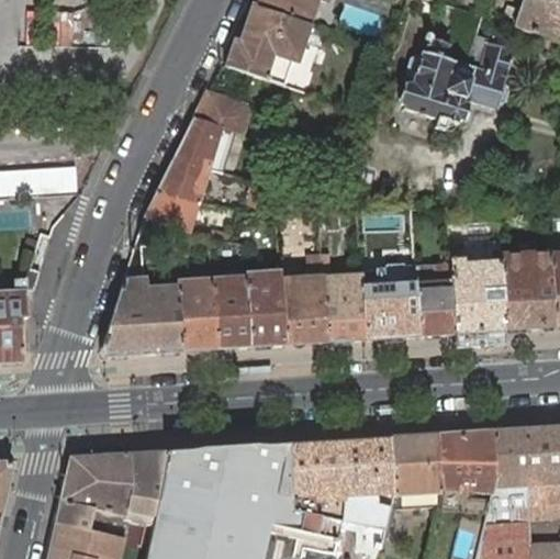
[(258,0),(257,4),(312,23),(318,0),(329,0),(258,0)]
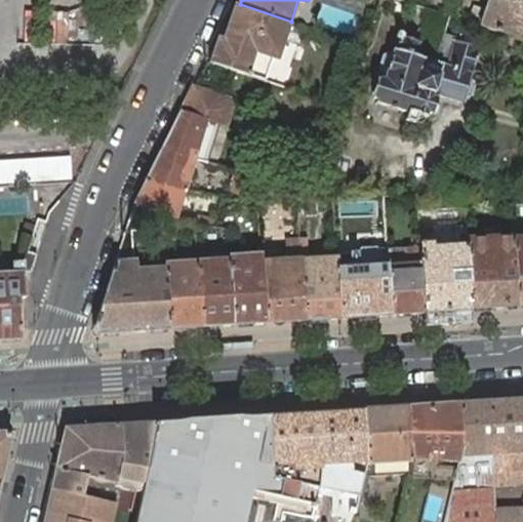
[(481,24),(522,37),(522,0),(490,0),(481,24)]
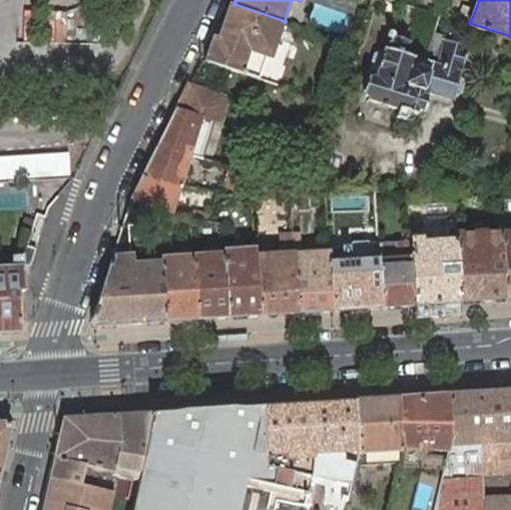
[(272,57),(285,21),(234,4),(231,3),(220,36),(215,34),(206,59),(259,76),(267,55),(272,57)]
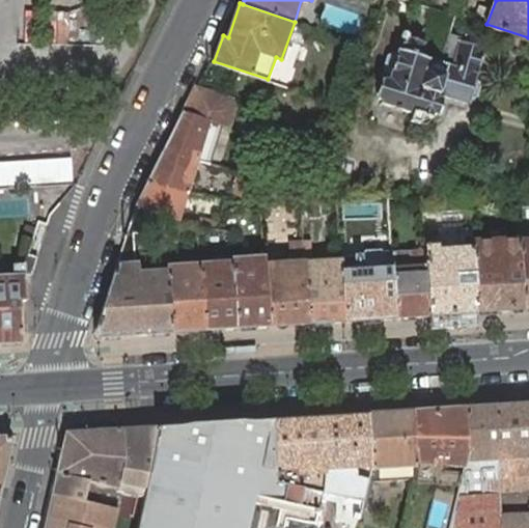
[(478,72),(486,47),(462,38),(463,36),(450,32),(441,61),(432,57),(420,54),(424,40),(406,34),(400,49),(399,48),(398,52),(396,51),(389,55),(386,66),(389,73),(392,74),(390,79),(386,78),(382,81),(379,92),(380,98),(384,100),(383,102),(413,111),(411,119),(420,121),(423,114),(433,116),(434,112),(438,113),(441,111),(444,101),(442,98),(439,95),(440,92),(470,102),(472,95),(475,95),(479,93),(481,83),(480,79),(477,78),(479,72),(478,72)]
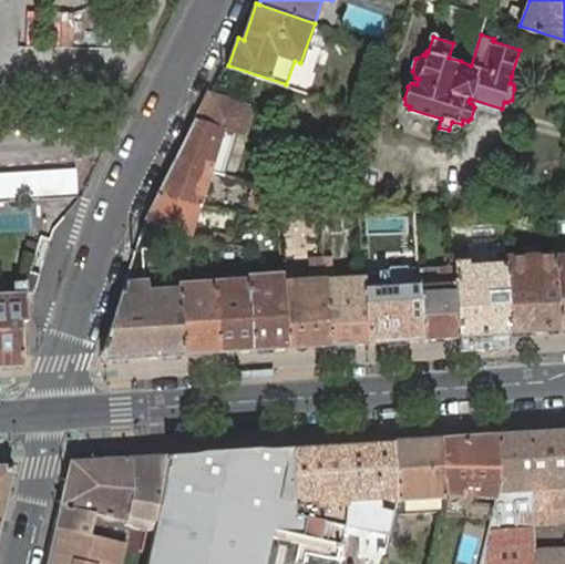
[(211,92),(197,118),(227,127),(245,133),(252,113),(248,104),(211,92)]
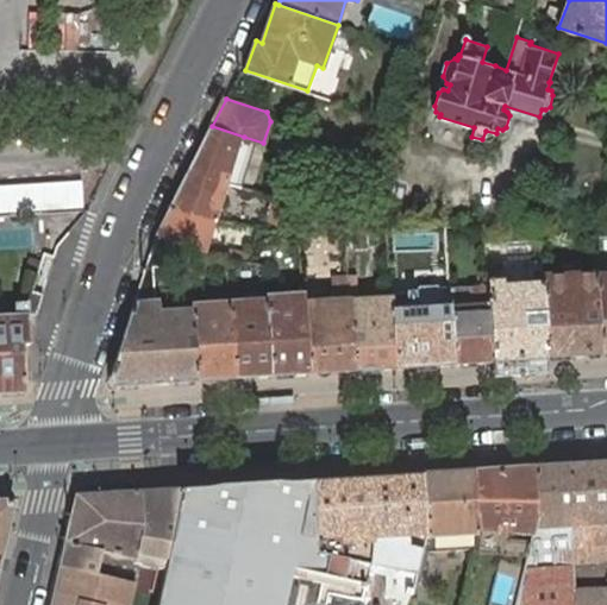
[(212,126),(191,169),(230,182),(244,137),(212,126)]
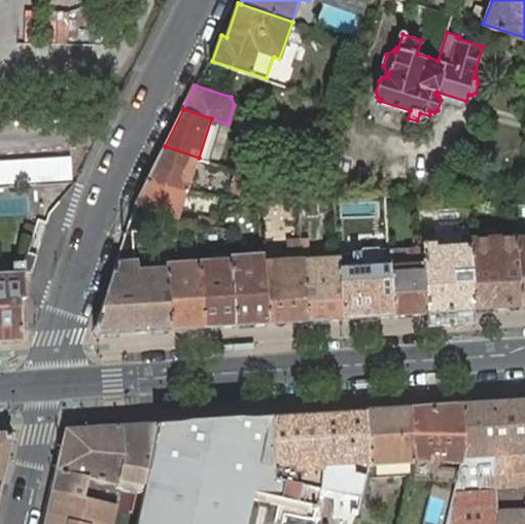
[(165,146),(148,178),(188,191),(189,189),(199,158),(165,146)]
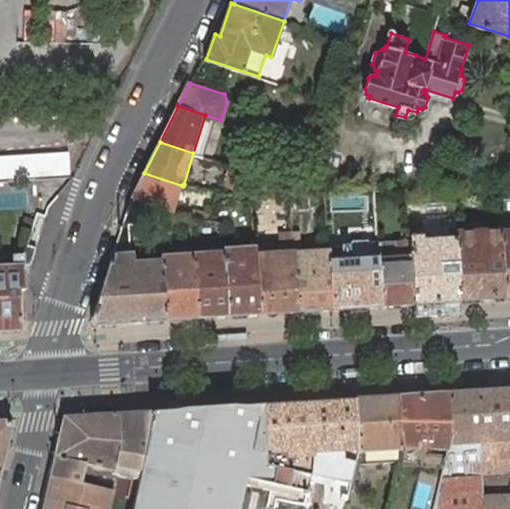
[(226,191),(236,193),(243,165),(232,162),(226,191)]
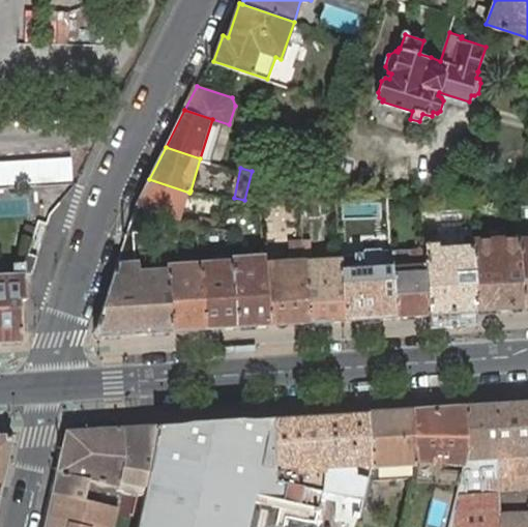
[(165,212),(181,218),(188,197),(189,193),(149,179),(138,202),(165,212)]
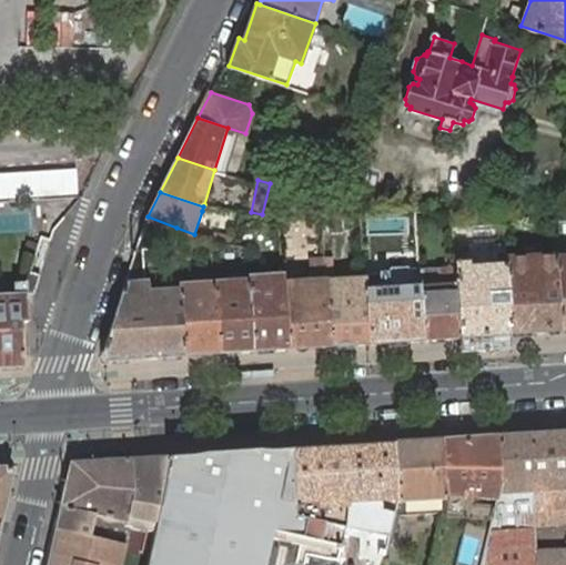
[(230,215),(231,209),(204,204),(203,207),(202,211),(213,213),(230,215)]
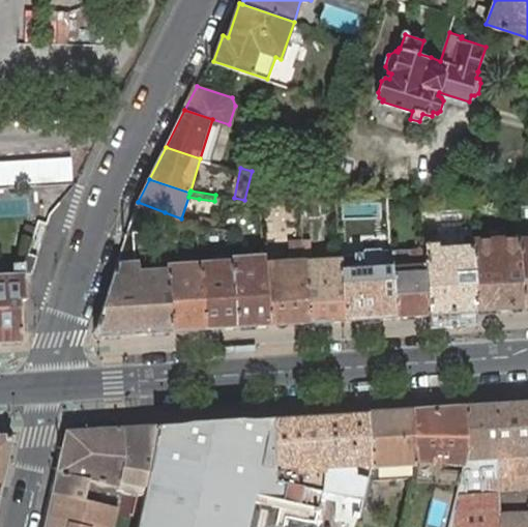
[(199,199),(188,197),(181,218),(192,221),(199,199)]
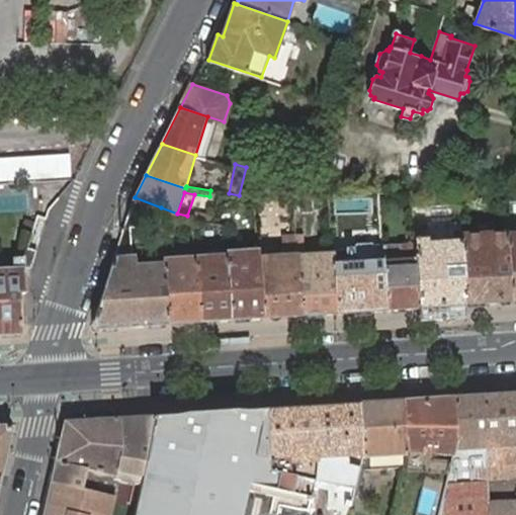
[(97,327),(168,322),(165,264),(135,265),(134,256),(132,226),(162,225),(161,207),(135,197),(135,199),(115,258),(94,323),(97,327)]
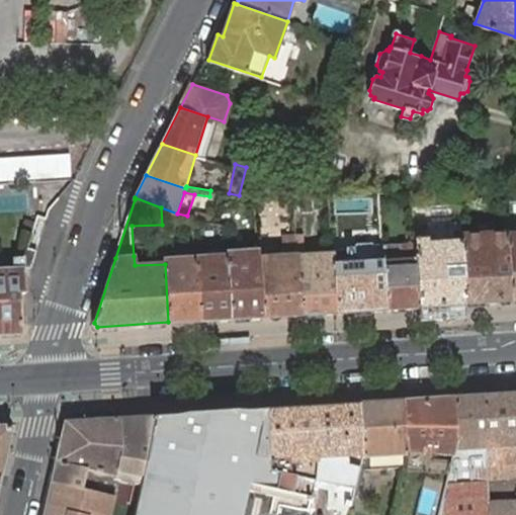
[(462,238),(461,222),(415,224),(416,239),(416,241),(417,256),(420,306),(465,303),(461,240),(462,238)]
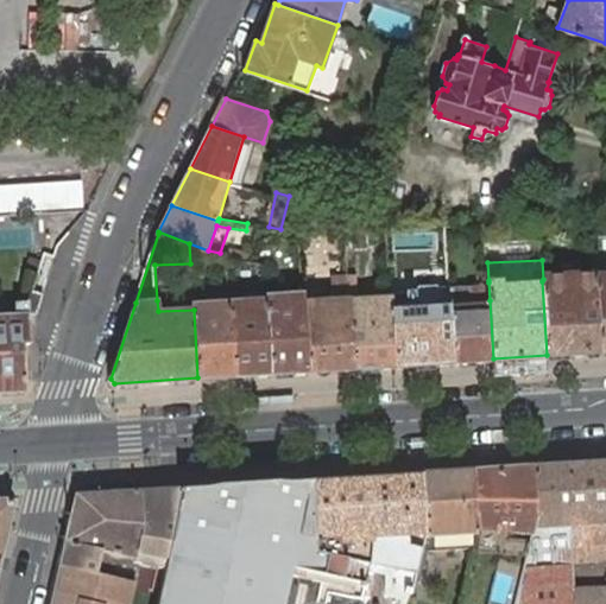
[(351,287),(349,272),(333,273),(334,298),(343,297),(342,287),(351,287)]
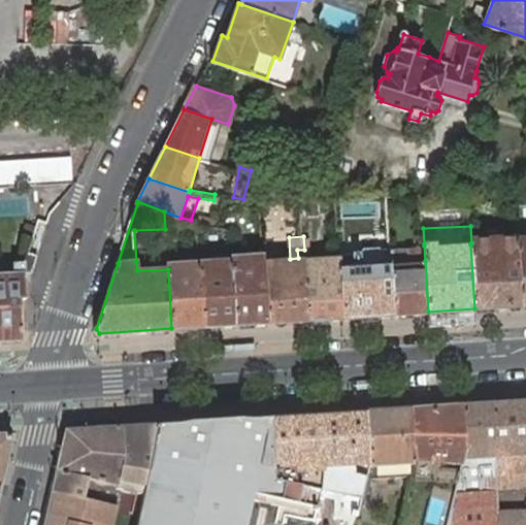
[(521,305),(518,239),(496,240),(492,236),(479,238),(474,241),(471,242),(470,244),(474,308),(521,305)]
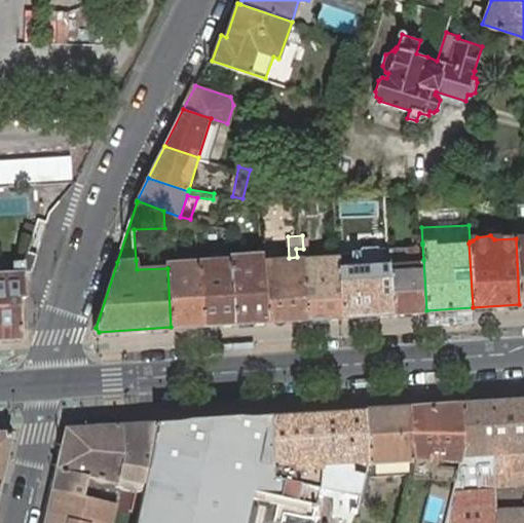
[(383,260),(382,249),(379,245),(363,246),(359,251),(359,261),(383,260)]
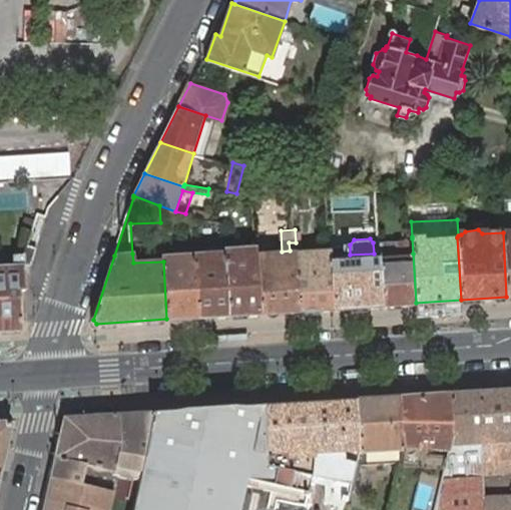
[(384,305),(416,303),(413,253),(412,238),(397,239),(397,241),(398,256),(380,257),(384,305)]
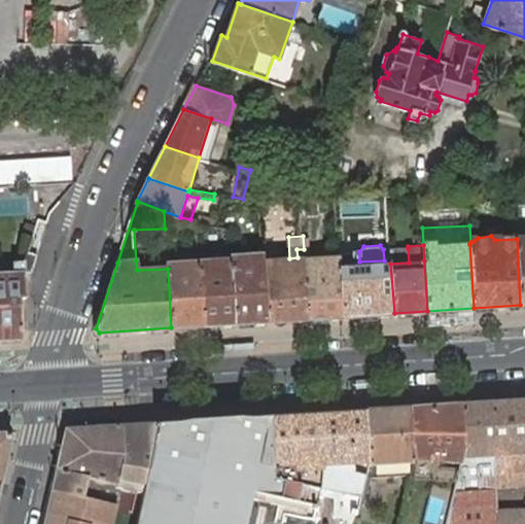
[(408,248),(390,249),(390,259),(390,264),(409,263),(408,248)]
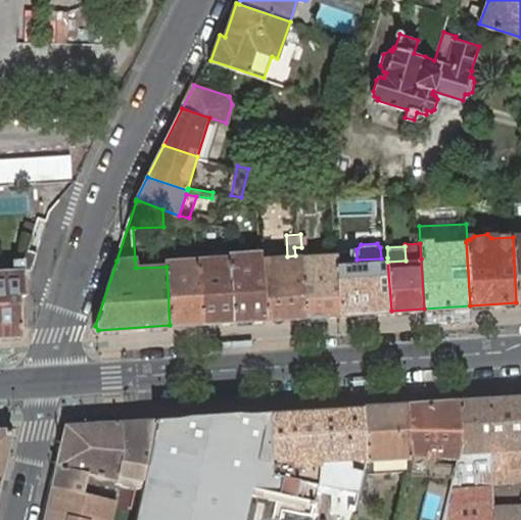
[(267,319),(305,317),(302,257),(301,255),(301,247),(294,247),(295,255),(287,256),(263,257),(267,319)]
